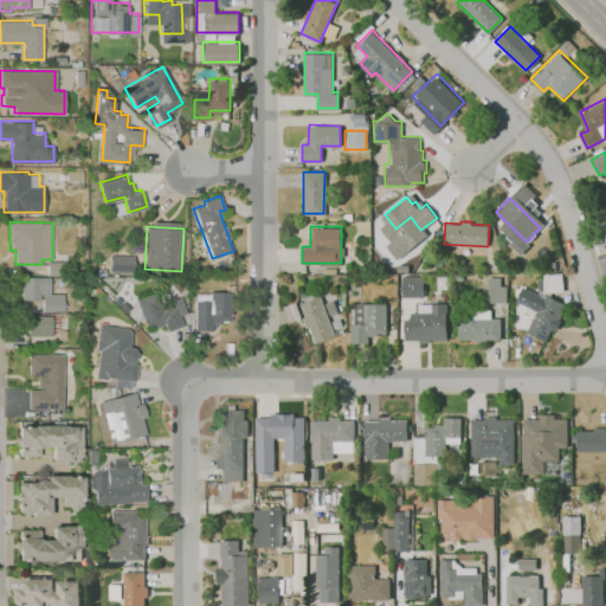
[(108,272),(133,274),(133,256),(109,255),(108,272)]
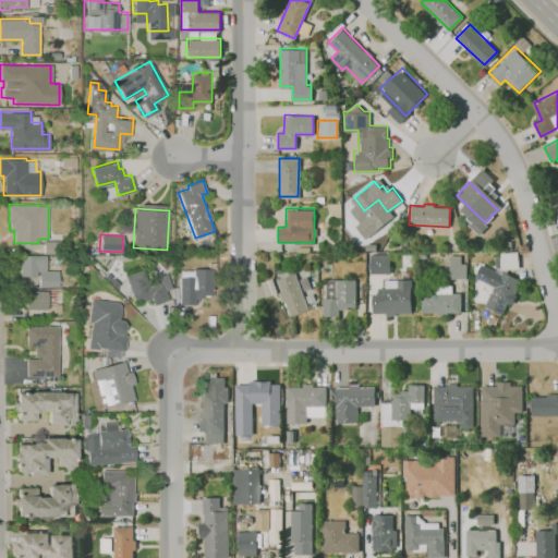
[(371,273),(390,273),(390,253),(371,253),(371,273)]
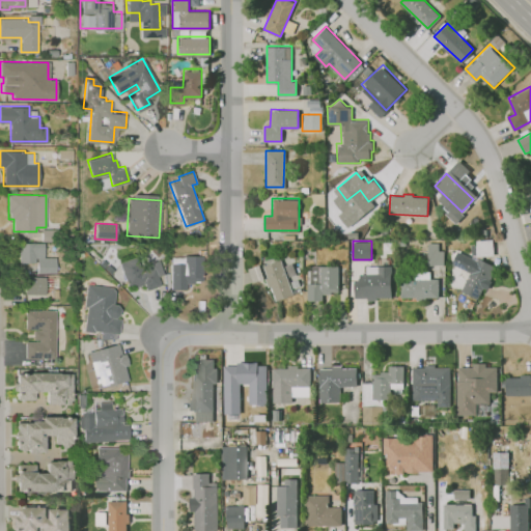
[(19,242),(44,242),(44,257),(56,257),(56,273),(37,273),(37,262),(19,262),(19,242)]
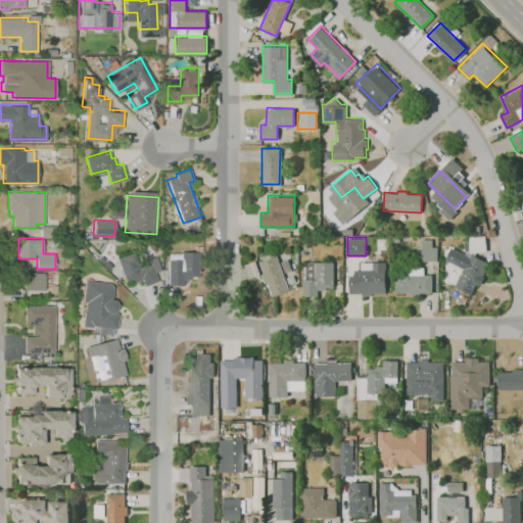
[(422,258),(437,258),(437,246),(431,246),(431,238),(422,238),(422,258)]
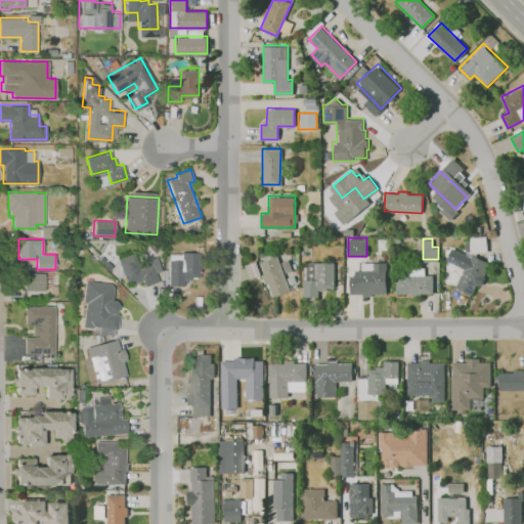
[(454,286),(474,296),(490,263),(470,254),(469,256),(452,248),(446,260),(464,268),(454,286)]
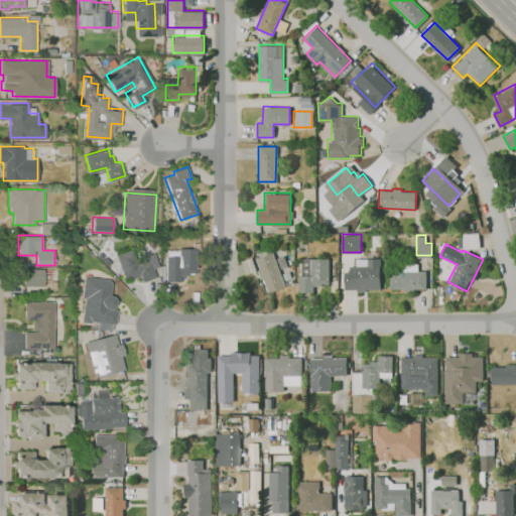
[(166,280),(180,280),(180,272),(197,272),(197,248),(179,248),(179,255),(166,255),(166,280)]
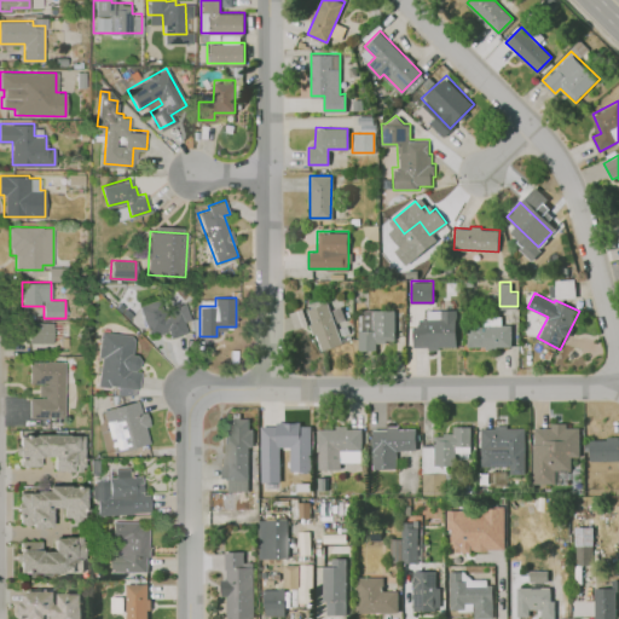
[(169,336),(186,331),(183,320),(190,318),(184,302),(163,310),(158,299),(139,305),(149,334),(157,330),(158,334),(168,330),(169,336)]
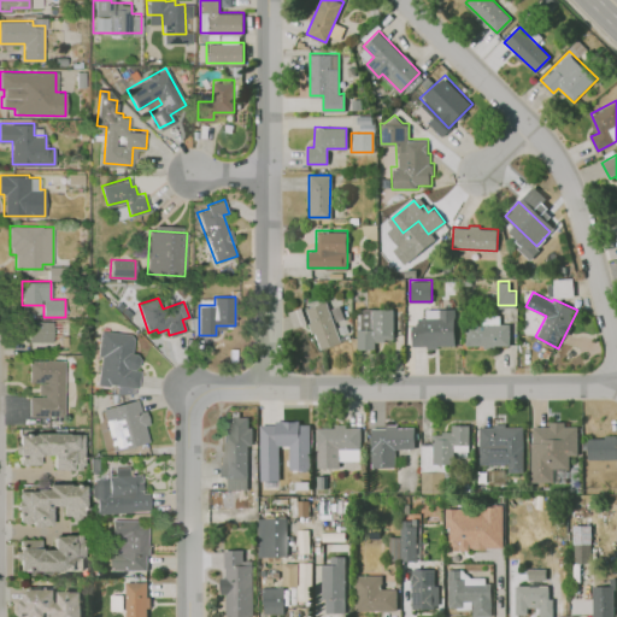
[(321,347),(340,340),(325,300),(306,307),(321,347)]
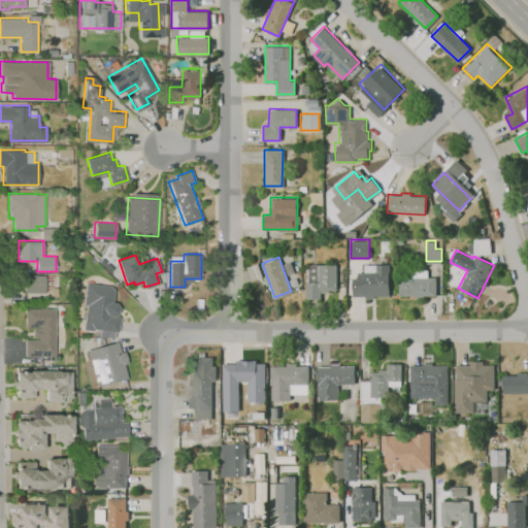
[(305,297),(321,297),(321,292),(329,292),(329,288),(336,288),(336,264),(319,264),(319,279),(305,279),(305,297)]
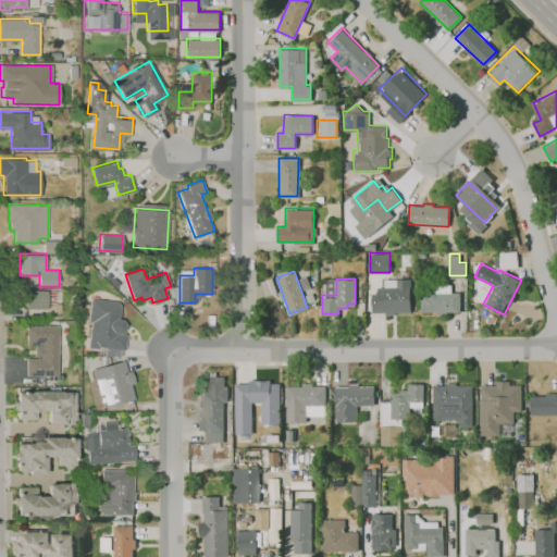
[(372,311),(410,310),(410,279),(386,280),(386,286),(376,287),(378,292),(372,292),(372,311)]
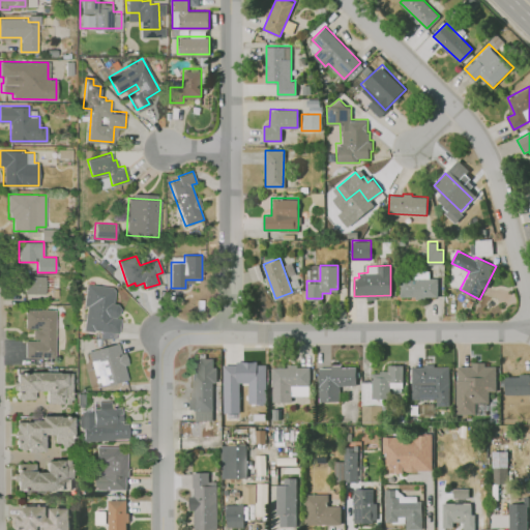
[(45,293),(25,292),(25,274),(46,275),(45,293)]
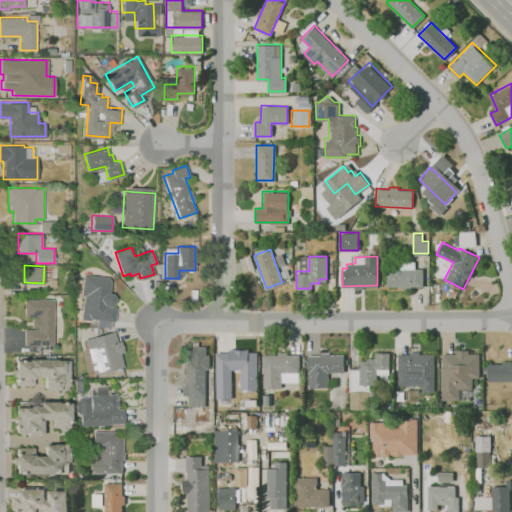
[(386,286),(422,285),(422,268),(386,269),(386,286)]
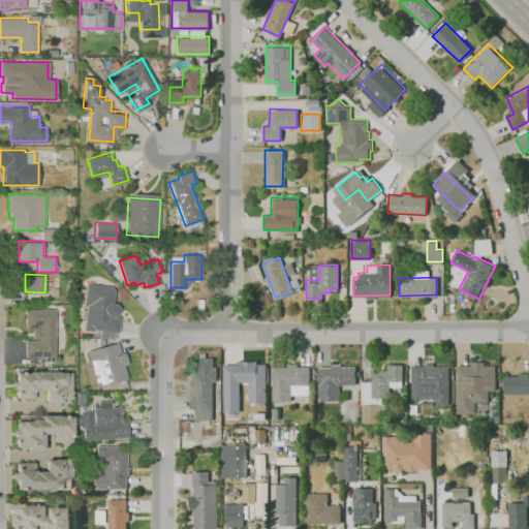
[(83,329),(93,331),(94,329),(118,332),(120,316),(113,315),(119,313),(120,307),(116,303),(113,302),(115,289),(112,285),(87,282),(83,304),(87,305),(83,329)]
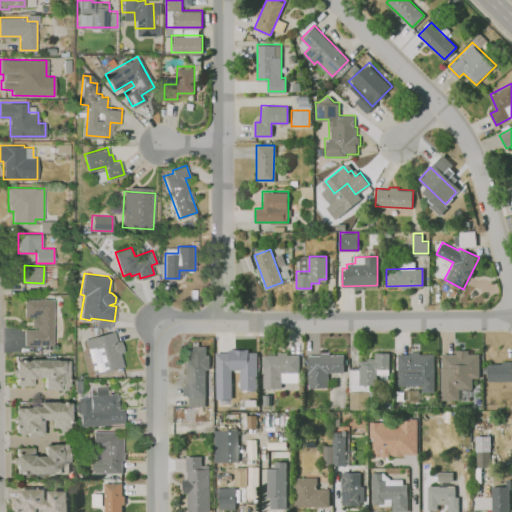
[(25,345),(54,344),(53,298),(25,298),(25,316),(37,316),(37,328),(24,328),(25,345)]
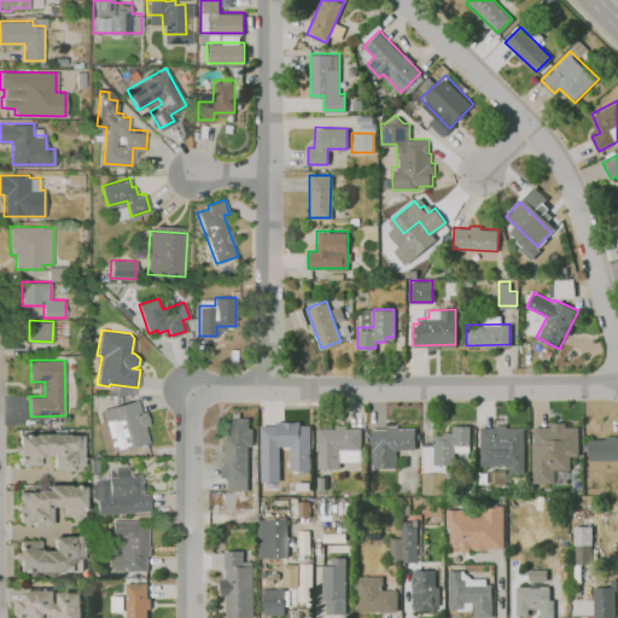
[(138,400),(141,412),(146,410),(150,425),(145,426),(150,442),(114,452),(103,409),(138,400)]
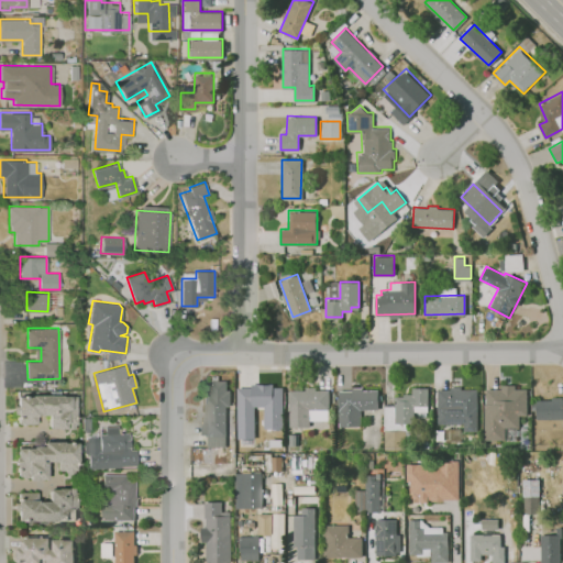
[(208,446),(225,446),(225,405),(230,405),(230,389),(227,389),(227,379),(210,379),(210,394),(203,394),(203,422),(201,422),(201,433),(208,433),(208,446)]
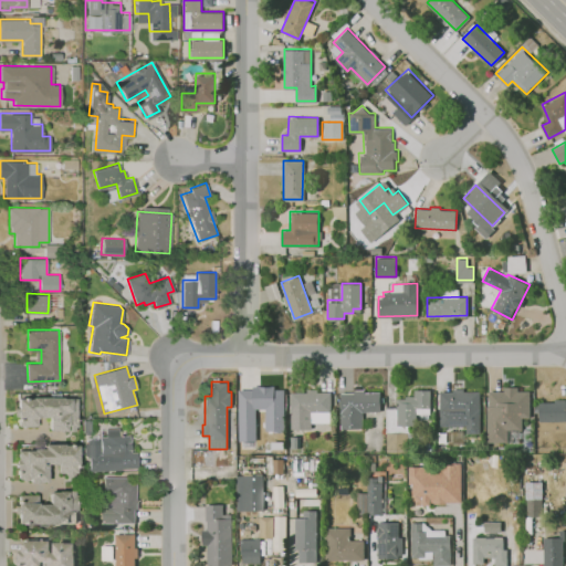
[(238,440),(255,440),(257,407),(266,408),(266,428),(283,428),(283,389),(275,389),(275,385),(252,385),(252,388),(239,388),(238,440)]
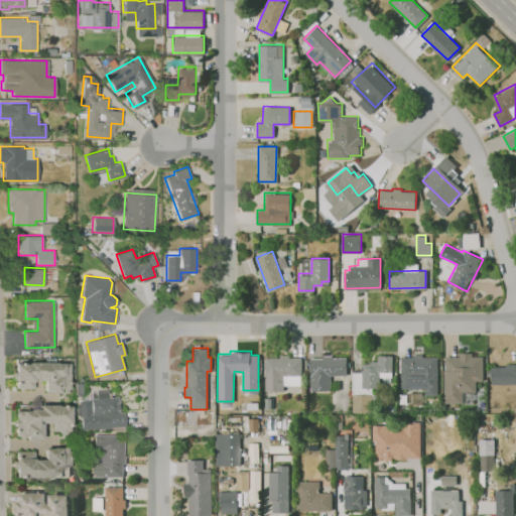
[(443,402),(462,402),(462,390),(476,390),(476,380),(483,380),(483,356),(471,356),(471,351),(459,352),(459,355),(443,355),(443,402)]
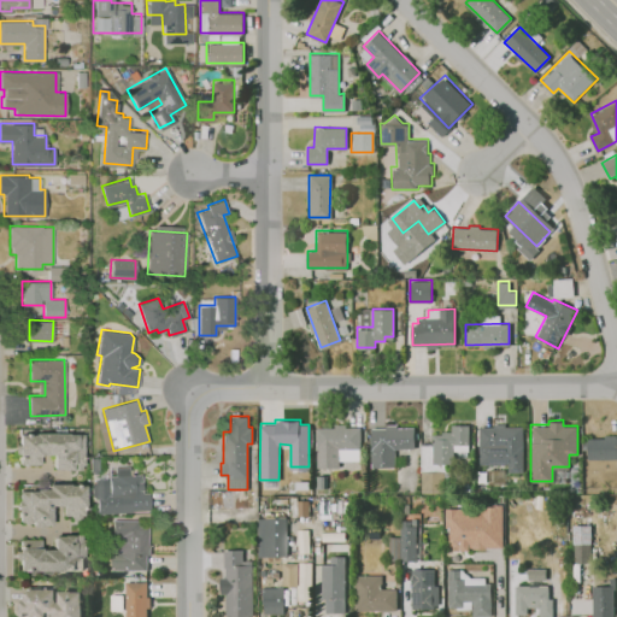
[(318,466),(339,466),(339,447),(360,447),(359,427),(346,427),(346,423),(335,423),(335,427),(317,428),(318,466)]
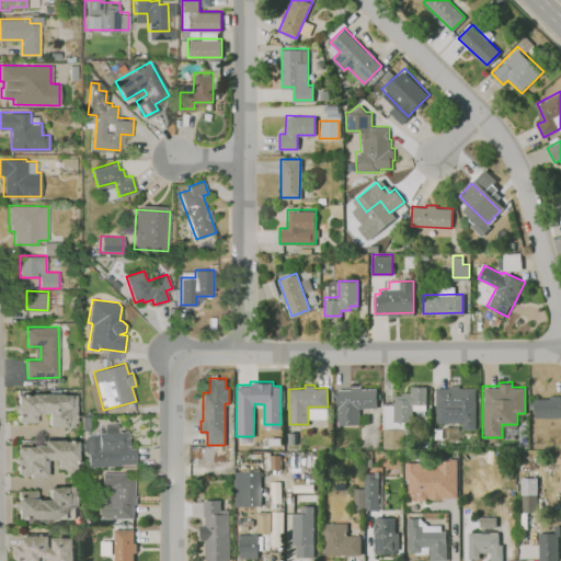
[(338,424),(358,424),(358,408),(378,407),(377,387),(361,388),(361,385),(351,386),(351,388),(338,388),(338,424)]
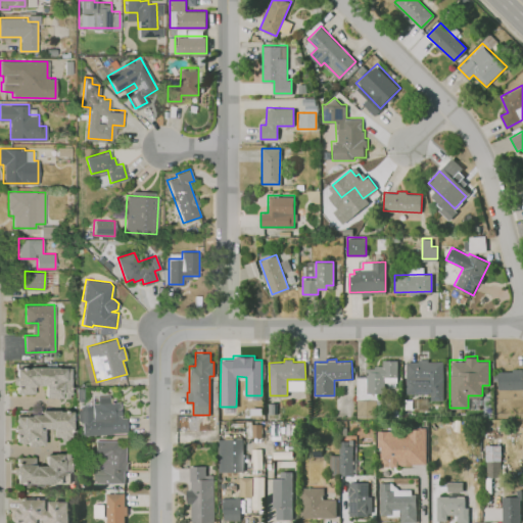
[(406,361),(420,361),(419,359),(428,359),(428,362),(443,361),(443,400),(430,400),(430,393),(406,393),(406,361)]
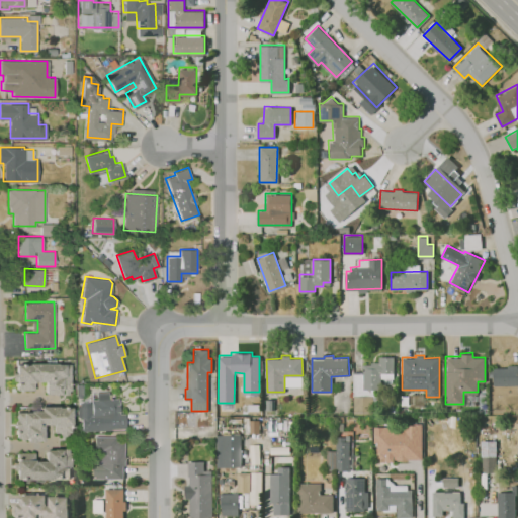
[(362,389),(379,389),(379,371),(393,371),(393,357),(379,357),(379,362),(371,361),(371,363),(363,363),(362,389)]
